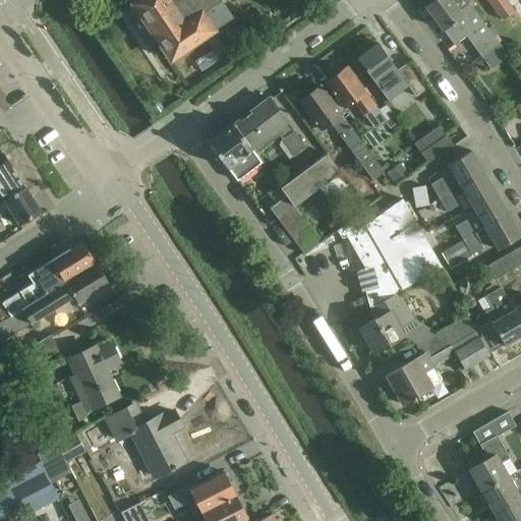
[(132,0),(134,2),(132,4),(160,45),(158,47),(165,58),(168,57),(170,60),(175,58),(176,59),(186,52),(185,51),(197,43),(198,45),(208,39),(207,36),(215,31),(214,30),(222,24),(222,23),(231,17),(220,0),(132,0)]
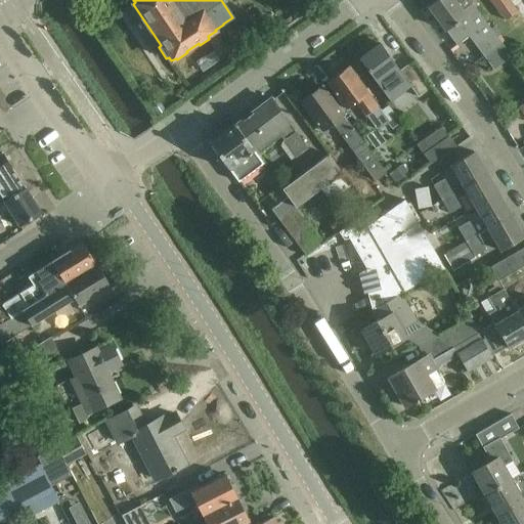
[(456,45),(468,37),(482,56),(501,43),(474,3),(462,11),(453,0),(437,0),(429,6),(456,45)]
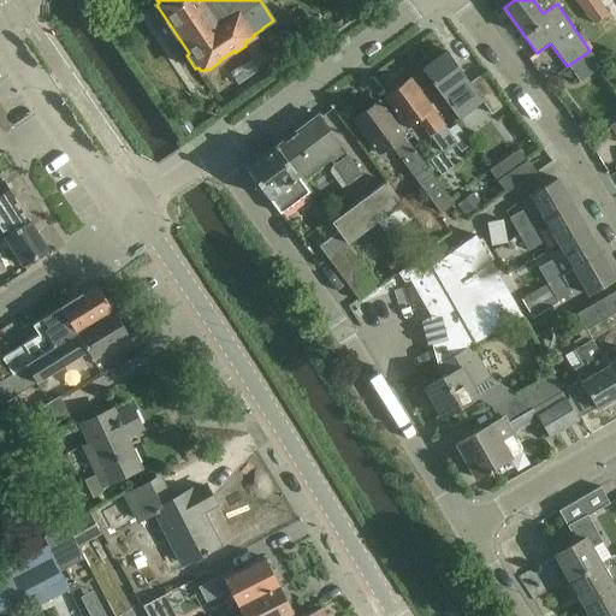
[(575,0),(593,24),(606,16),(594,0),(575,0)]
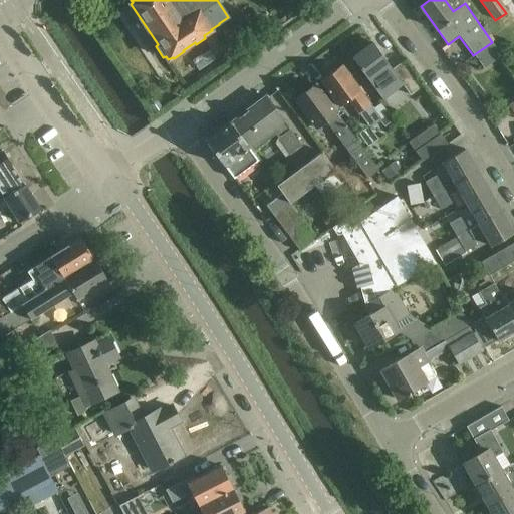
[(352,57),(364,73),(383,99),(403,84),(411,94),(421,87),(402,61),(392,68),(372,42),(352,57)]
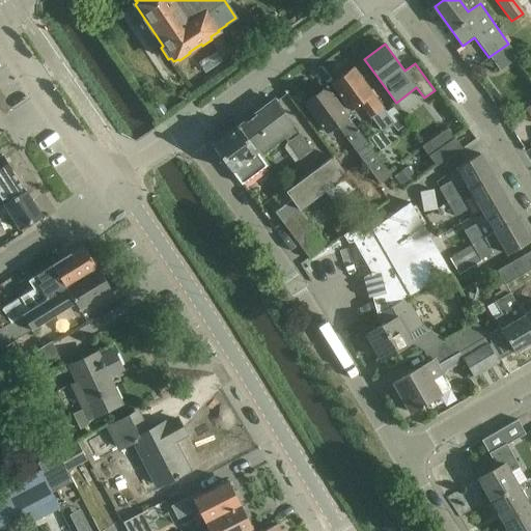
[(200,73),(206,84),(221,77),(215,65),(200,73)]
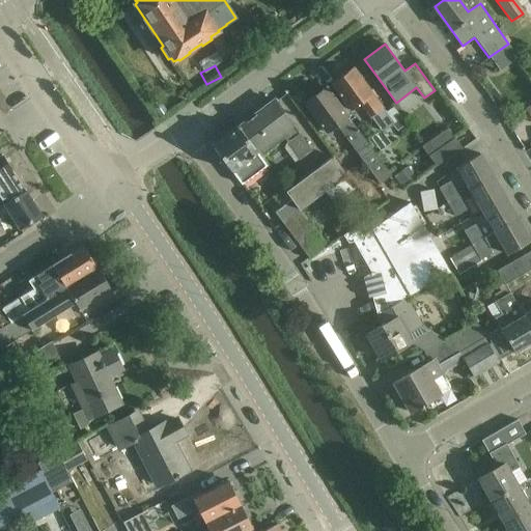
[(331,84),(343,101),(352,111),(361,104),(382,132),(392,123),(397,131),(406,124),(393,107),(386,112),(353,67),(331,84)]
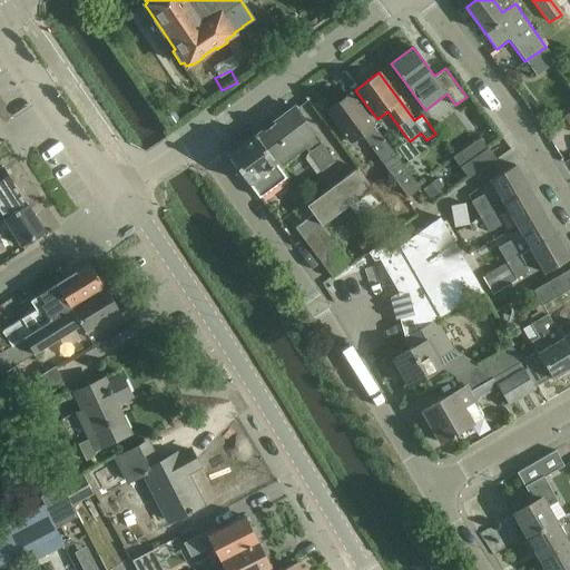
[(326,111),(340,129),(351,144),(360,137),(406,199),(422,188),(351,94),(326,111)]
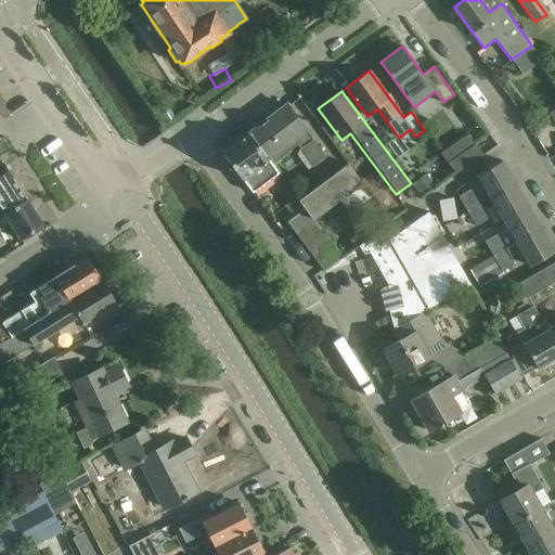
[(248,133),(272,165),(275,162),(272,157),(282,150),(286,154),(296,146),(312,168),(327,157),(287,104),(286,105),(248,133)]
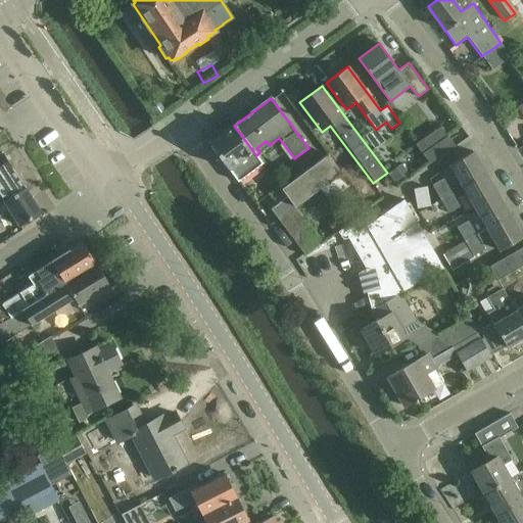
[(155,99),(150,103),(157,114),(163,109),(155,99)]
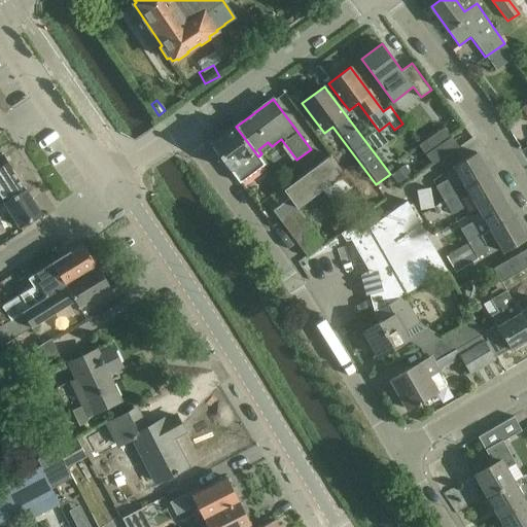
[(491,107),(494,119),(512,115),(508,103),(491,107)]
